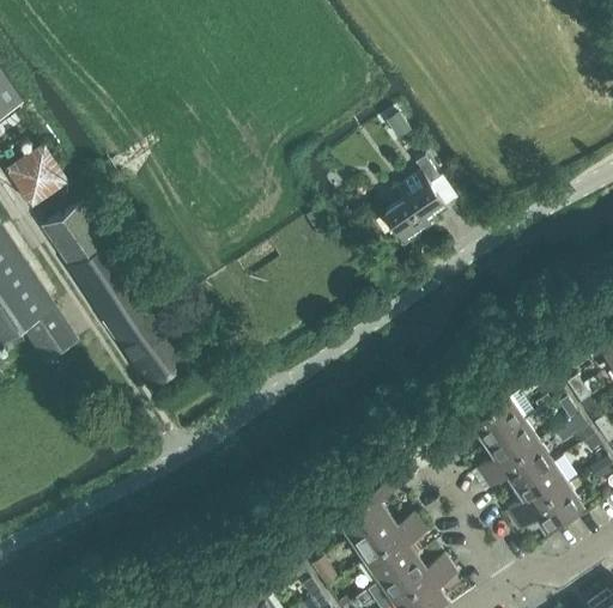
[(0,66),(0,115),(23,101),(0,66)]
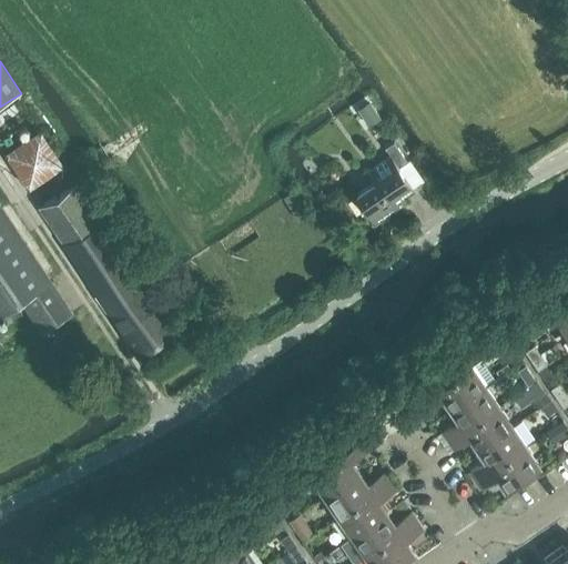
[(371,106),(361,112),(371,127),(381,121),(371,106)]
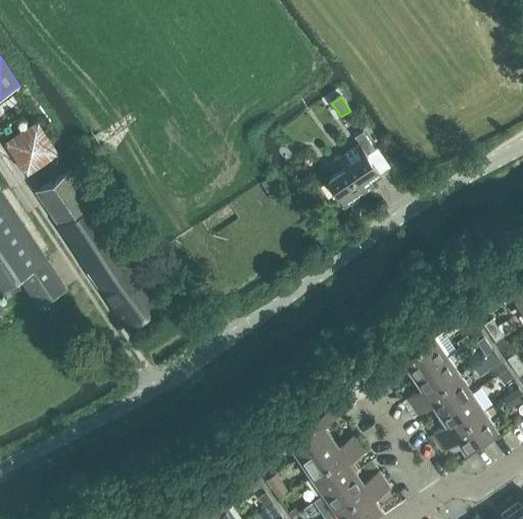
[(327,183),(345,208),(375,188),(374,187),(371,183),(381,176),(368,157),(376,151),(364,134),(355,139),(360,146),(338,160),(345,171),(327,183)]
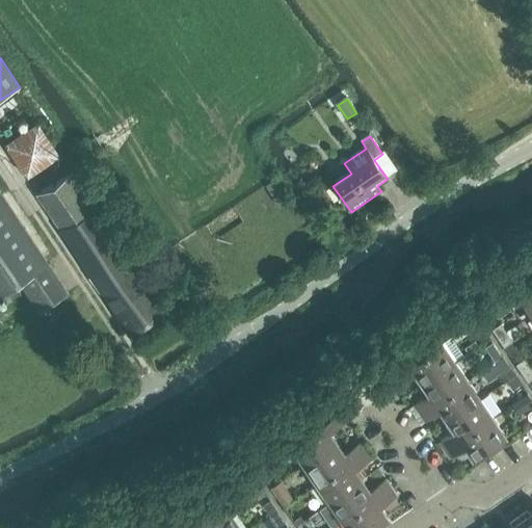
[(149,283),(73,172),(37,195),(131,332),(168,307),(151,282),(149,283)]
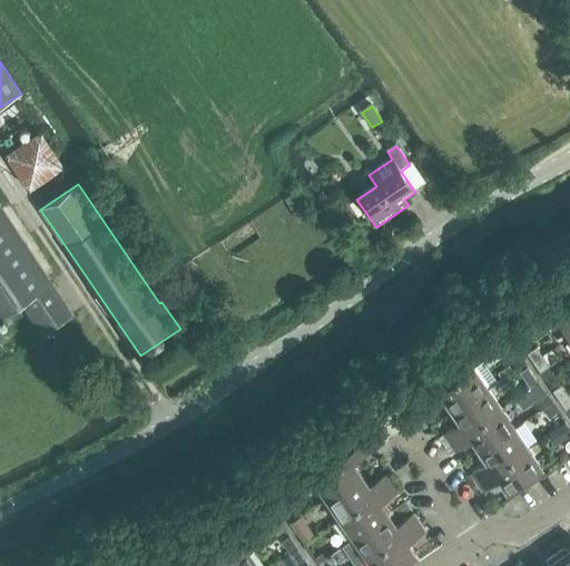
[(293,197),(286,203),(300,224),(307,218),(293,197)]
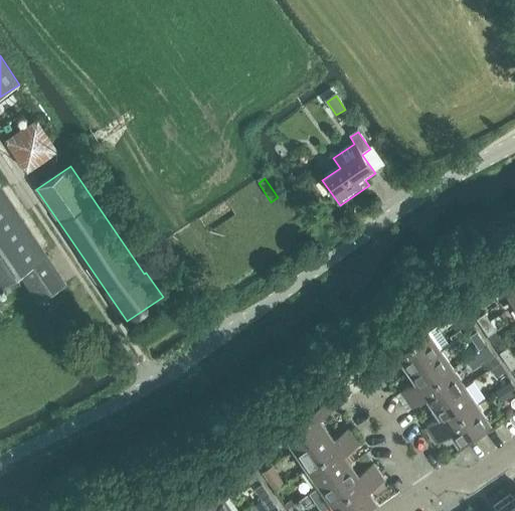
[(0,290),(20,277),(39,305),(65,287),(12,206),(0,187),(0,290)]
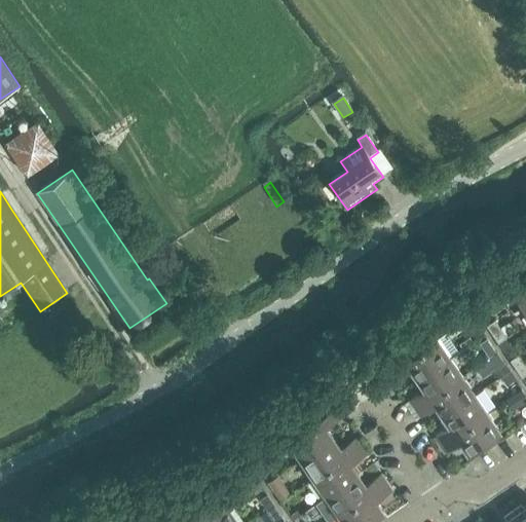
[(510,284),(501,289),(506,296),(515,291),(510,284)]
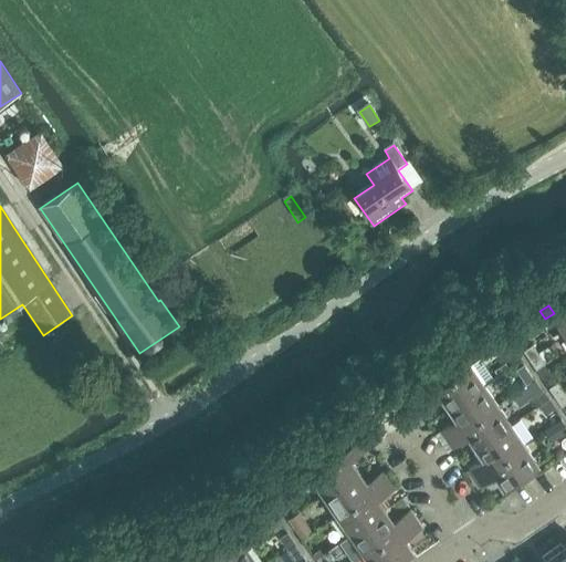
[(565,309),(553,318),(565,336),(565,309)]
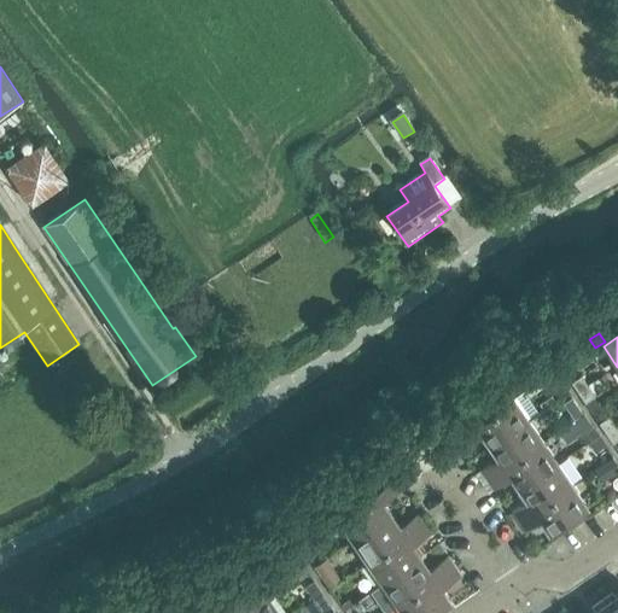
[(572,346),(553,360),(558,368),(578,355),(572,346)]
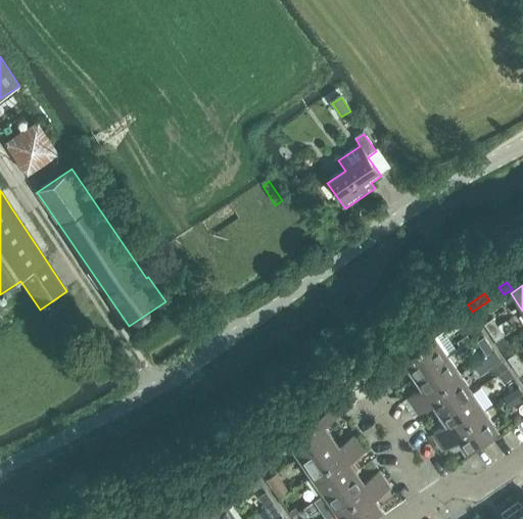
[(484,326),(489,334),(496,329),(491,321),(484,326)]
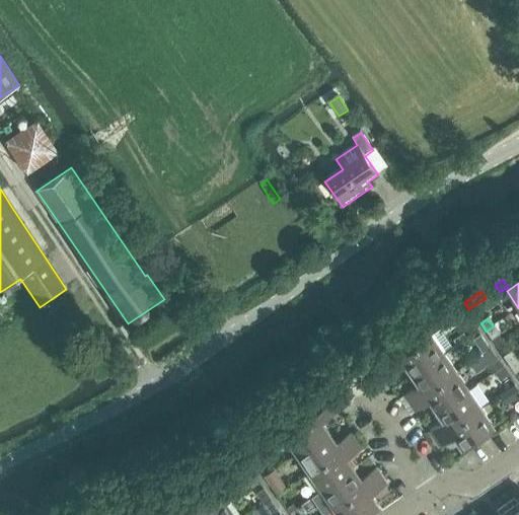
[(473,319),(462,326),(468,336),(476,330),(479,329),(473,319)]
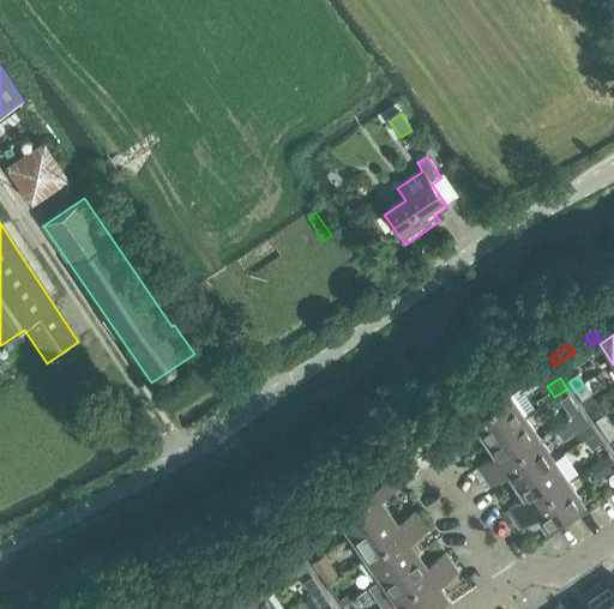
[(583,386),(575,392),(582,403),(590,397),(583,386)]
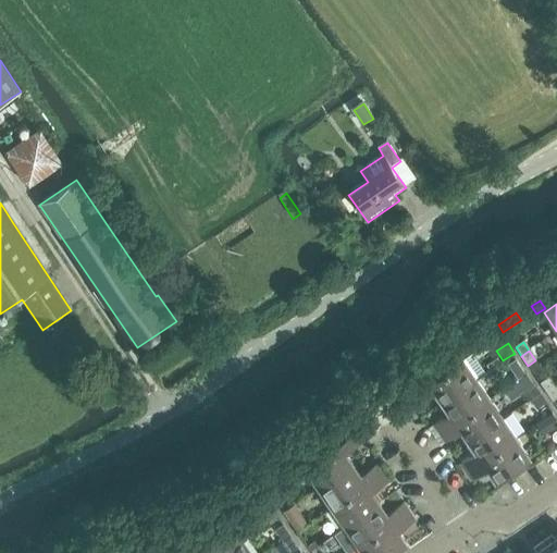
[(435,394),(443,405),(477,382),(490,373),(478,356),(465,365),(462,361),(412,395),(419,405),(435,394)]
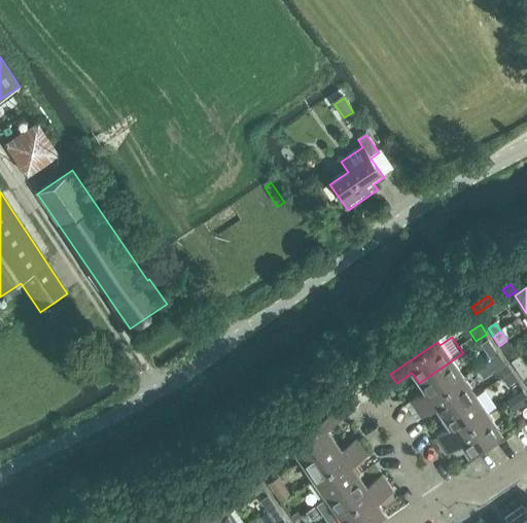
[(493,351),(486,355),(490,360),(496,356),(493,351)]
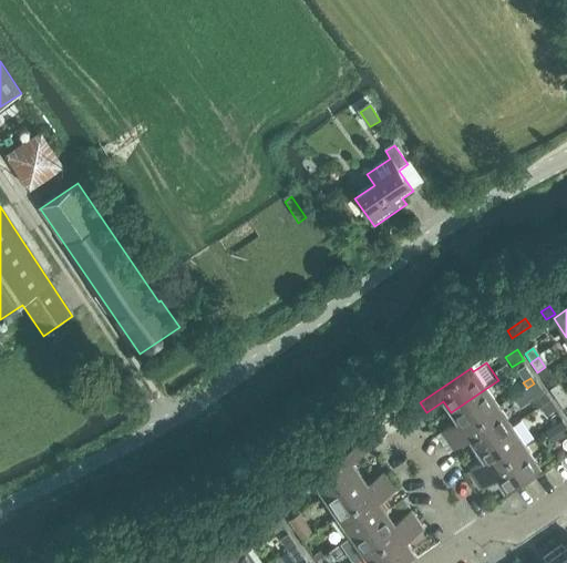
[(550,390),(556,400),(564,395),(558,386),(550,390)]
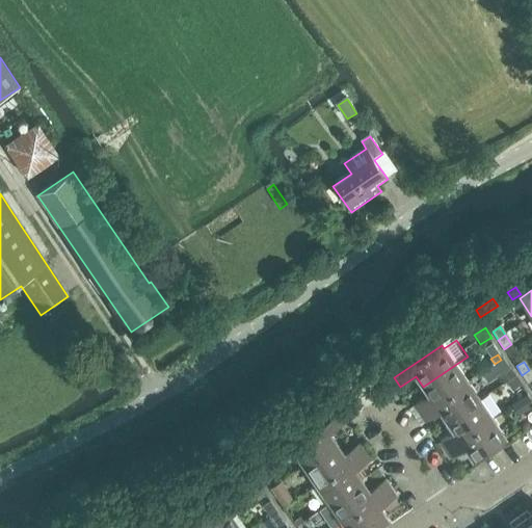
[(455,365),(423,387),(430,397),(415,407),(420,416),(468,383),(455,365)]
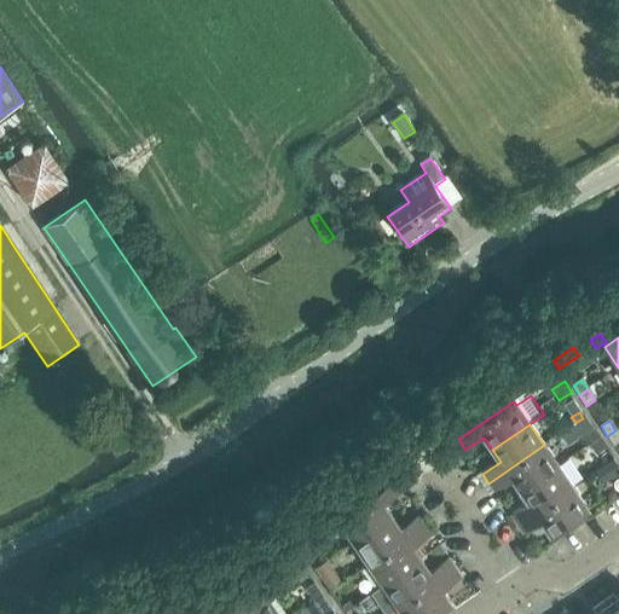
[(591,445),(600,439),(593,429),(580,438),(588,447),(590,445),(591,445)]
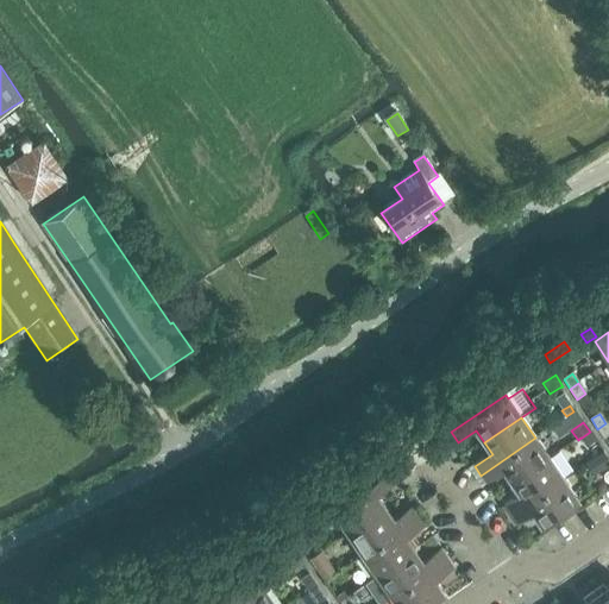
[(608,427),(606,423),(597,429),(604,439),(608,435),(608,427)]
